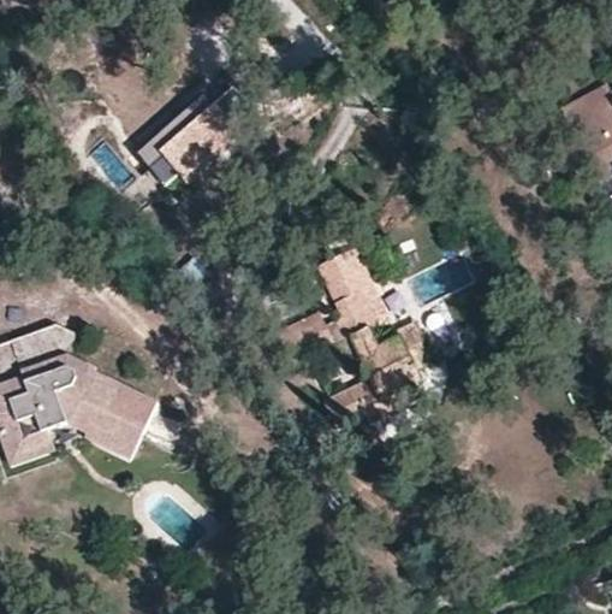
[(239,83),(158,151),(161,154),(148,166),(162,184),(176,172),(182,179),(237,135),(226,122),(253,99),(239,83)]
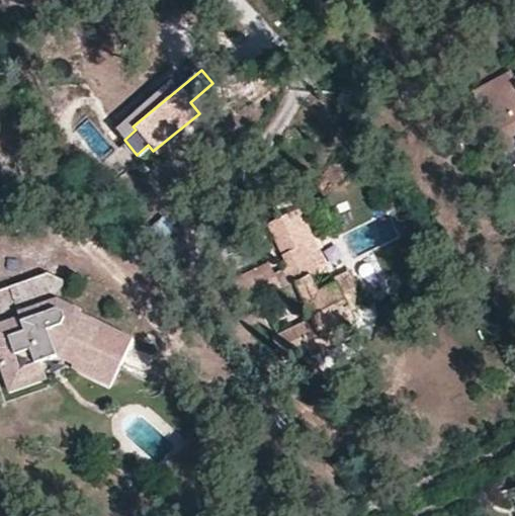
[(514,94),(481,112),(494,137),(514,125),(514,84),(514,85),(514,87),(514,94)]
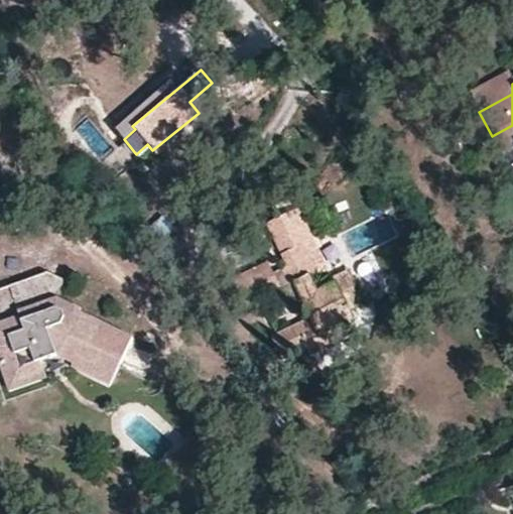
[(512,125),(492,136),(500,151),(512,143),(512,125)]
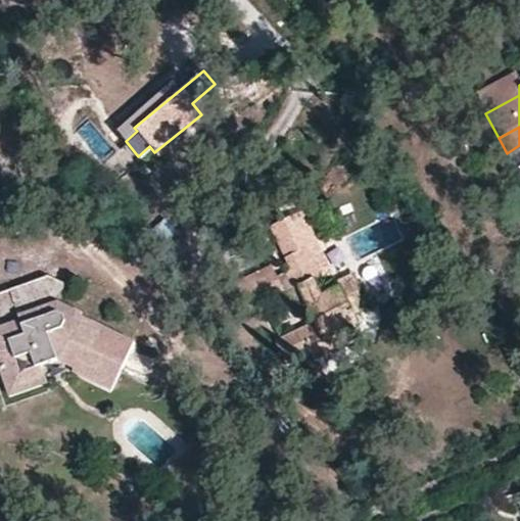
[(305,208),(288,216),(295,232),(300,230),(308,246),(303,248),(309,258),(314,257),(321,274),(328,289),(356,278),(353,270),(337,276),(305,208)]
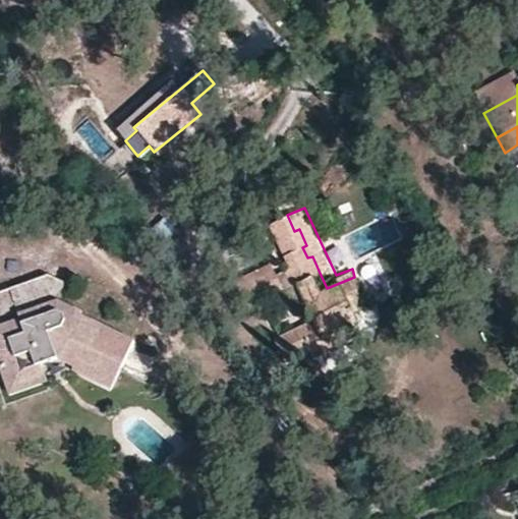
[(294,231),(287,215),(271,223),(290,265),(287,267),(304,301),(312,320),(272,337),(283,361),(307,352),(310,357),(327,350),(321,338),(342,327),(354,323),(350,312),(361,307),(354,277),(327,288),(315,293),(308,278),(320,273),(312,256),(307,257),(302,247),(306,245),(299,229),(294,231)]
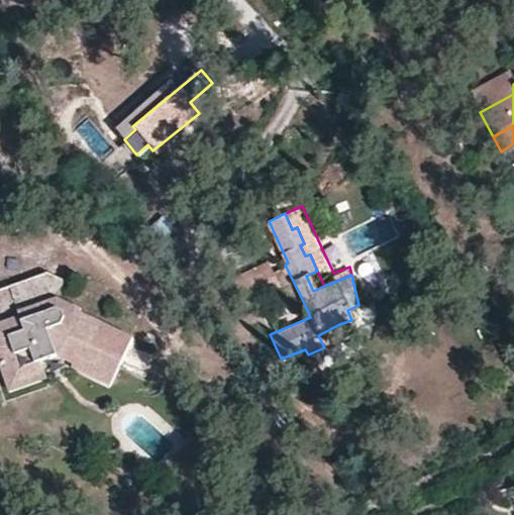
[(165,216),(146,227),(158,243),(175,231),(165,216)]
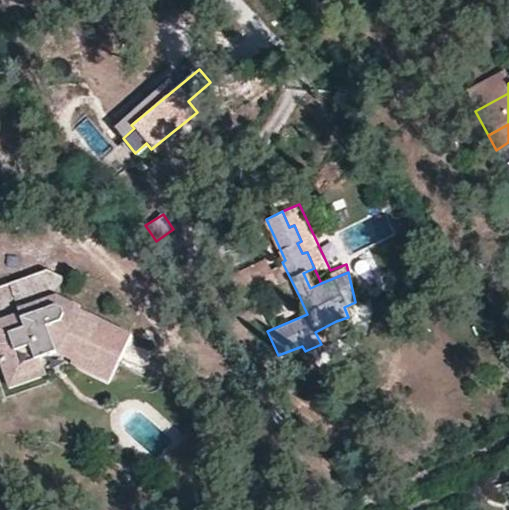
[(299,296),(282,262),(278,264),(272,253),(247,265),(261,294),(285,284),(293,297),(299,296)]
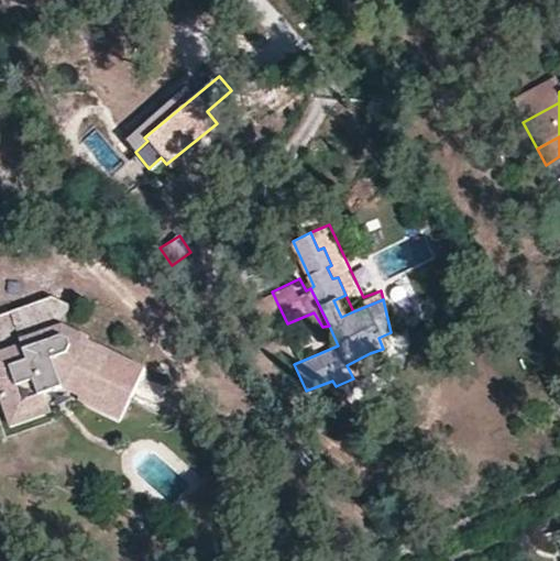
[(287,323),(272,292),(260,297),(274,329),(287,323)]
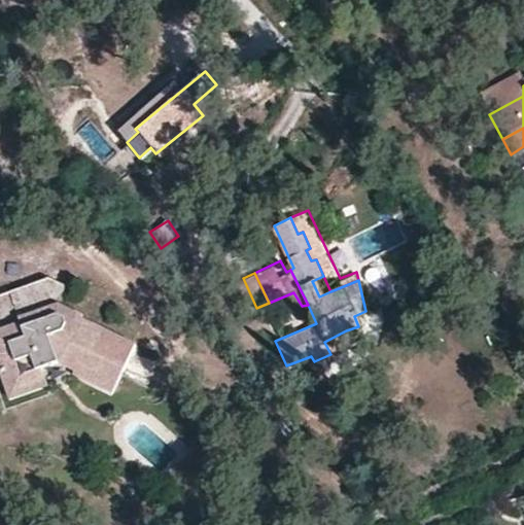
[(58,322),(59,302),(65,285),(49,277),(0,292),(0,362),(14,358),(20,372),(38,366),(54,360),(73,370),(71,374),(109,391),(133,343),(95,323),(85,342),(70,335),(73,328),(58,322)]
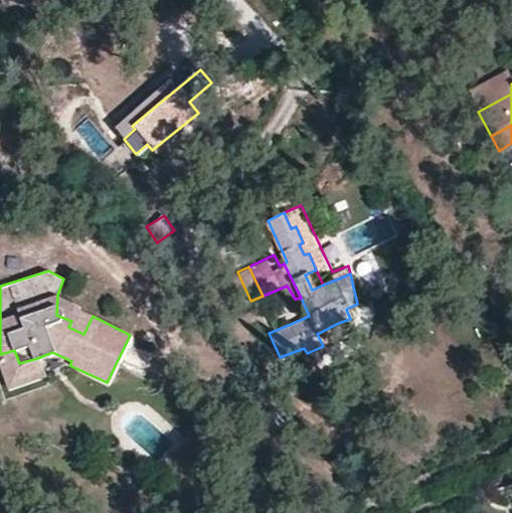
[(80,306),(57,295),(56,315),(71,321),(68,327),(83,334),(93,316),(79,309),(80,306)]
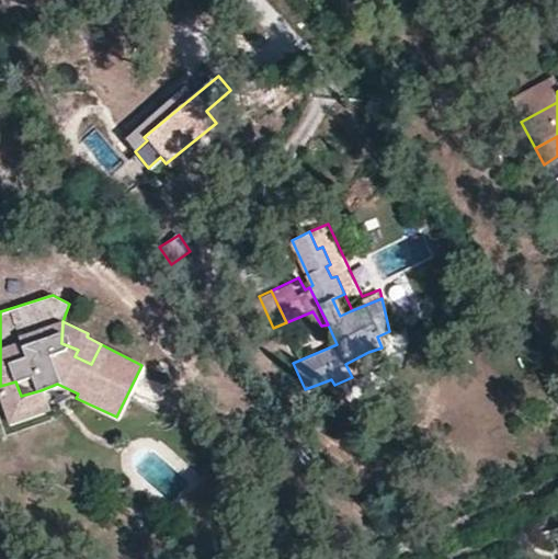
[(374,367),(368,352),(345,364),(352,377),(374,367)]
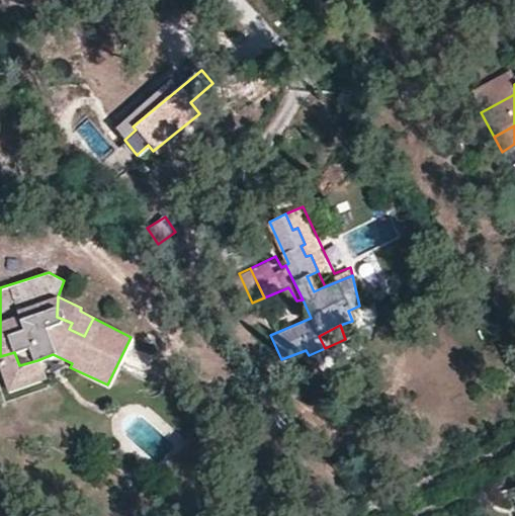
[(14,352),(0,356),(0,369),(6,389),(44,377),(37,360),(19,365),(14,352)]
